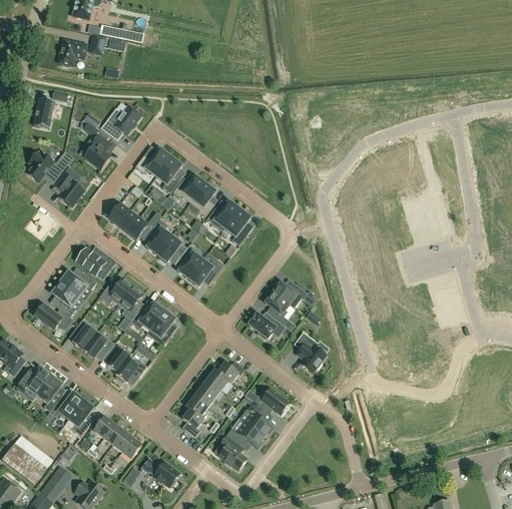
[(75,0),(71,18),(87,21),(91,4),(95,5),(99,3),(99,0),(75,0)]
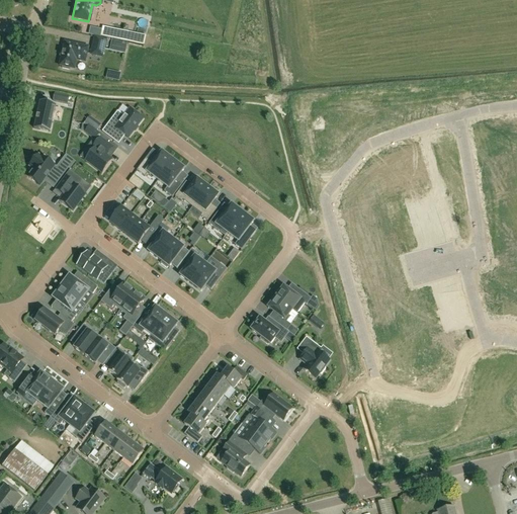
[(103,17),(100,27),(127,35),(130,25),(103,17)]
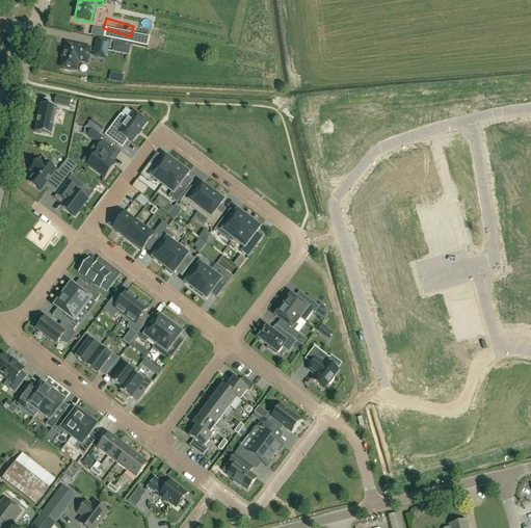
[(108,33),(107,44),(129,46),(130,35),(108,33)]
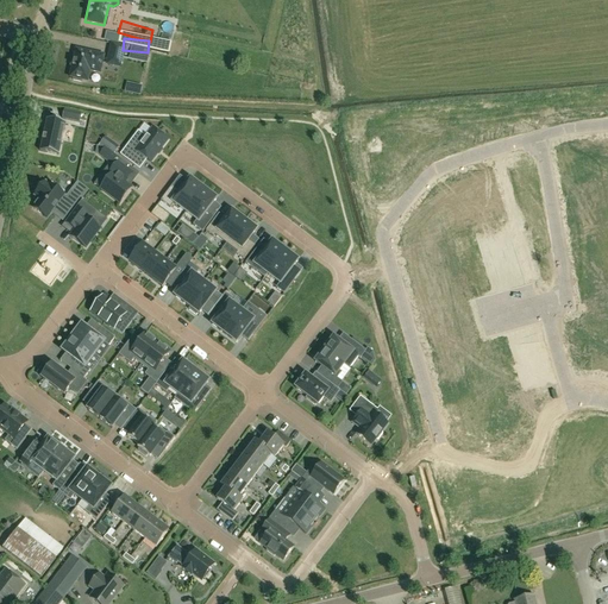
[(123,42),(110,39),(105,57),(118,60),(123,42)]
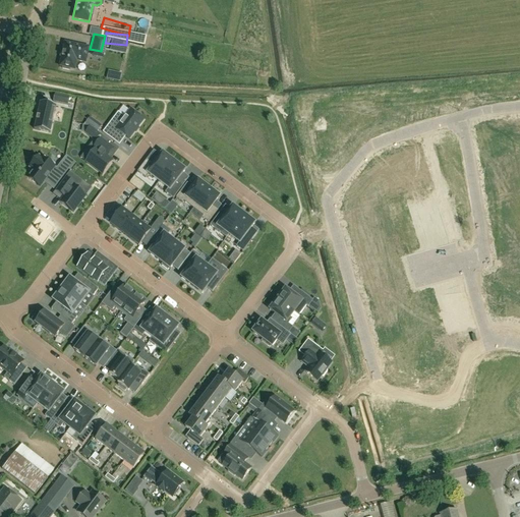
[(87,44),(63,38),(58,62),(60,62),(60,64),(67,66),(67,64),(72,65),(74,56),(83,58),(87,44)]
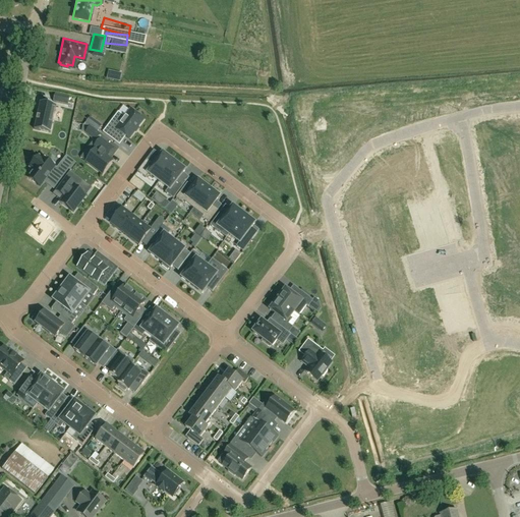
[(52,98),(67,101),(68,94),(54,91),(52,98)]
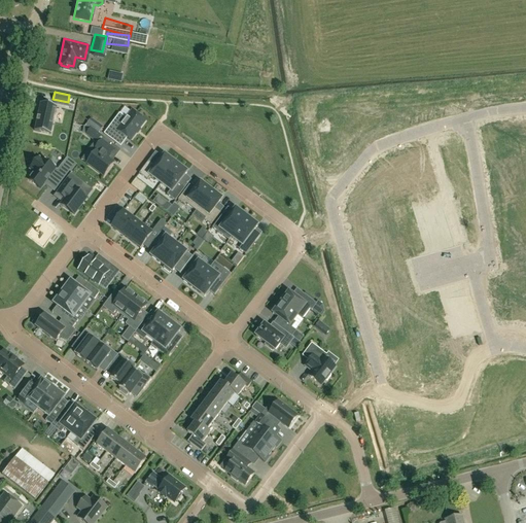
[(39,100),(33,128),(49,131),(56,103),(39,100)]
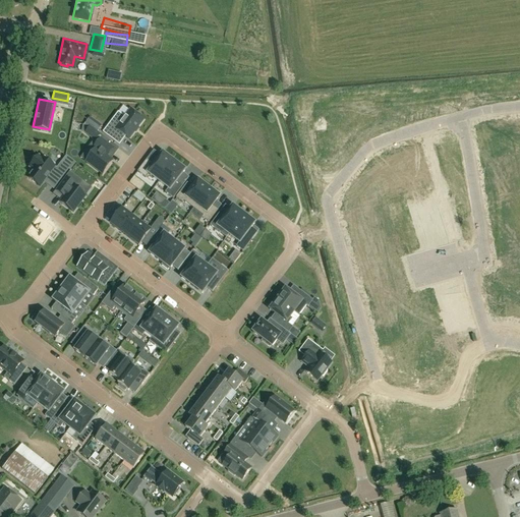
[(117,109),(102,129),(114,138),(120,130),(127,135),(142,116),(129,107),(124,114),(117,109)]
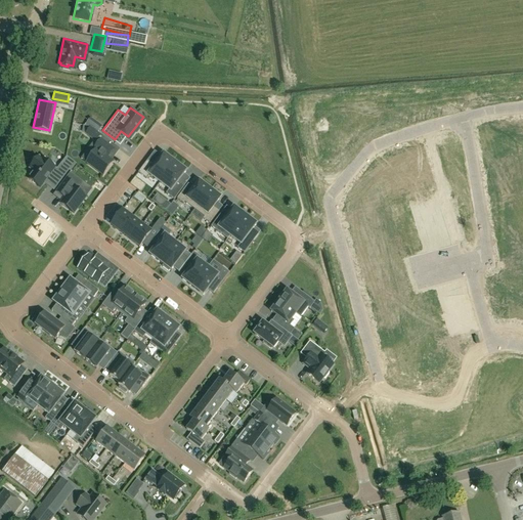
[(85,130),(95,138),(100,132),(89,124),(85,130)]
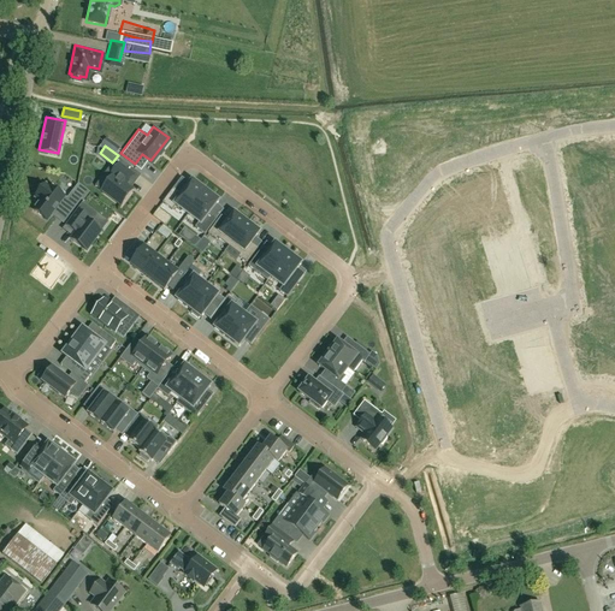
[(111,173),(100,188),(119,202),(131,187),(124,182),(132,171),(118,160),(110,172),(111,173)]
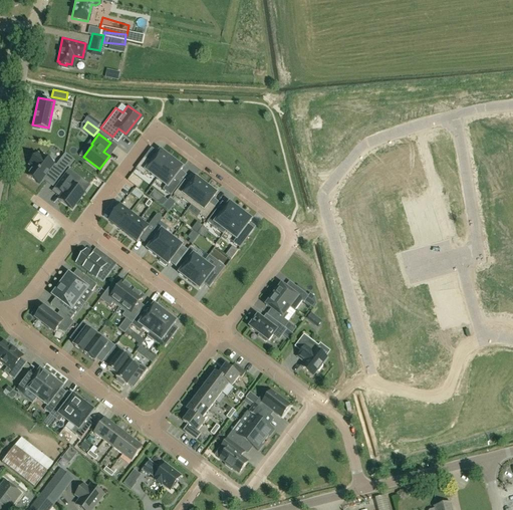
[(156,176),(171,157),(160,148),(151,160),(144,154),(135,166),(143,172),(146,168),(156,176)]
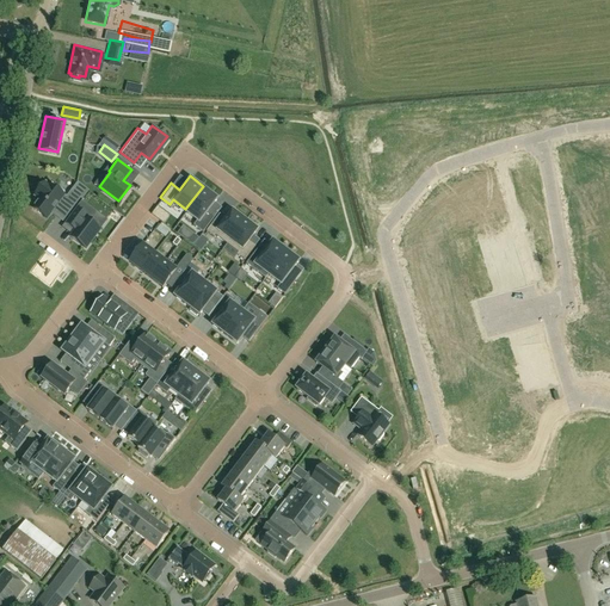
[(71,206),(80,193),(72,186),(67,193),(50,180),(50,181),(45,178),(35,191),(39,195),(34,204),(47,214),(54,205),(57,209),(63,201),(71,206)]
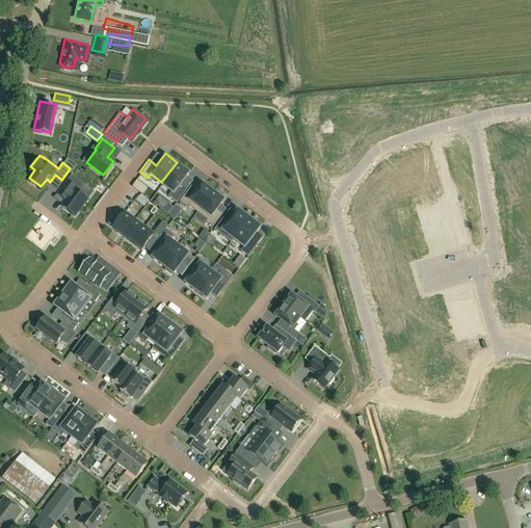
[(180,180),(187,170),(177,162),(161,182),(170,189),(167,193),(176,200),(180,194),(186,185),(180,180)]
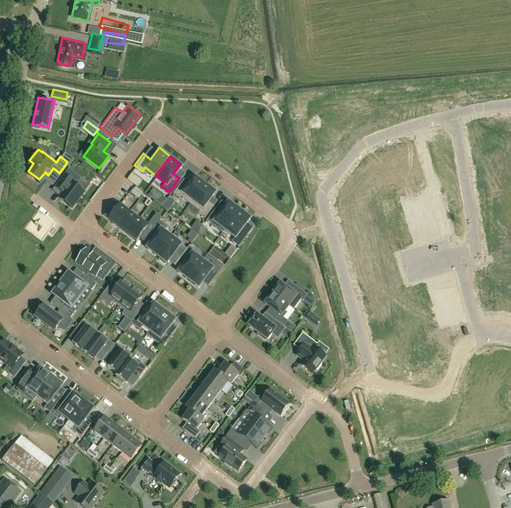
[(58,195),(71,205),(83,189),(74,182),(78,176),(66,167),(54,183),(62,190),(58,195)]
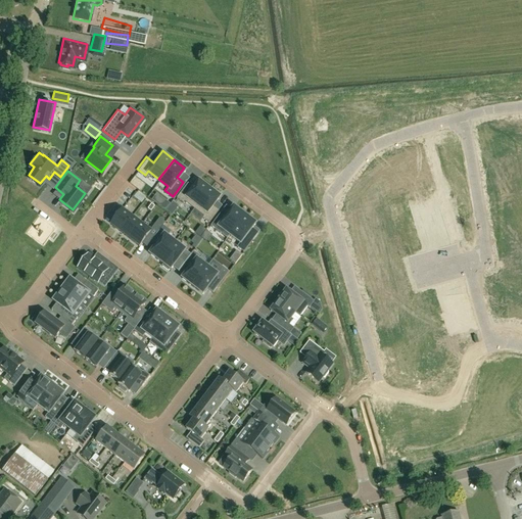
[(193,205),(208,186),(206,184),(208,183),(201,178),(199,179),(197,178),(191,186),(185,182),(176,195),(182,199),(183,198),(193,205)]
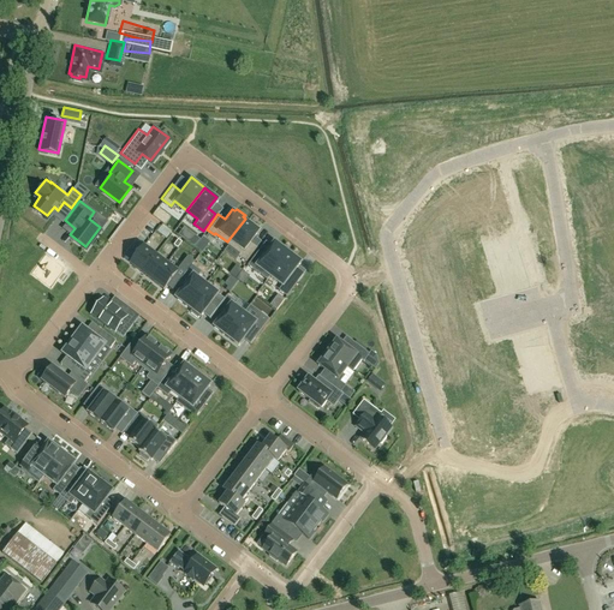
[(250,238),(257,228),(255,226),(257,223),(249,217),(246,220),(245,219),(227,241),(239,250),(238,252),(245,258),(256,243),(250,238)]
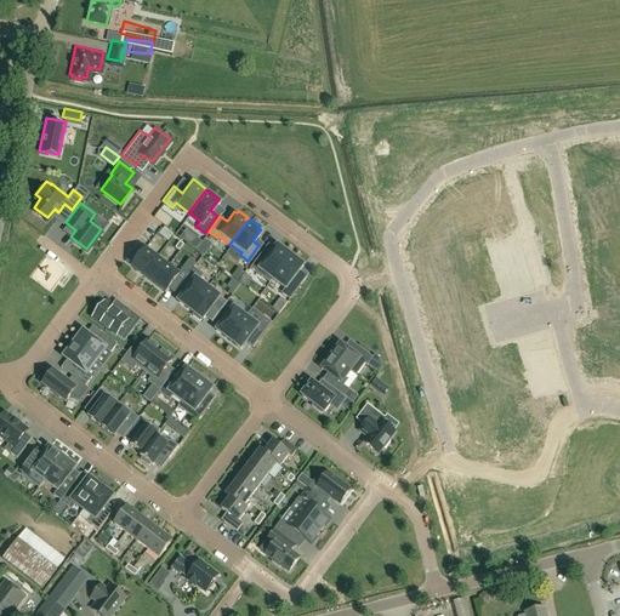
[(142,272),(157,252),(146,243),(131,263),(142,272)]
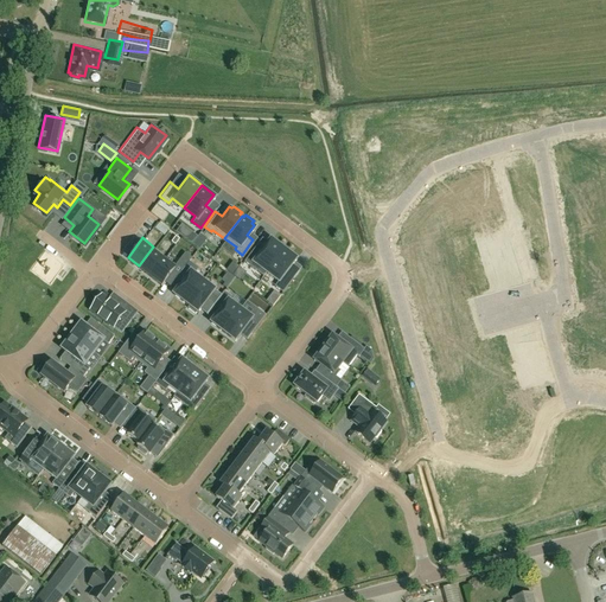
[(262,273),(282,247),(269,237),(262,247),(256,242),(243,258),(262,273)]
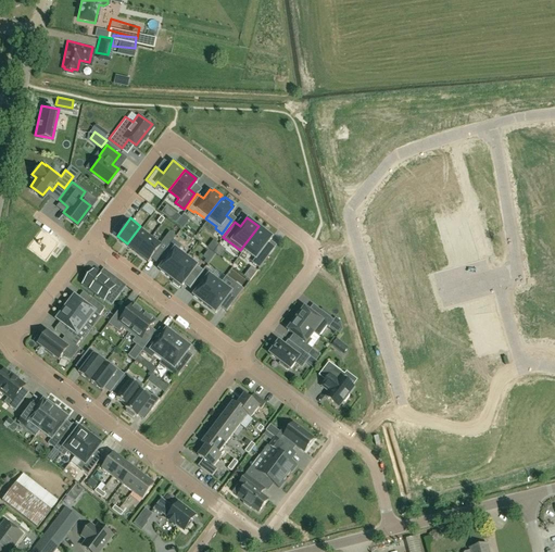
[(47,254),(60,238),(43,226),(32,243),(47,254)]
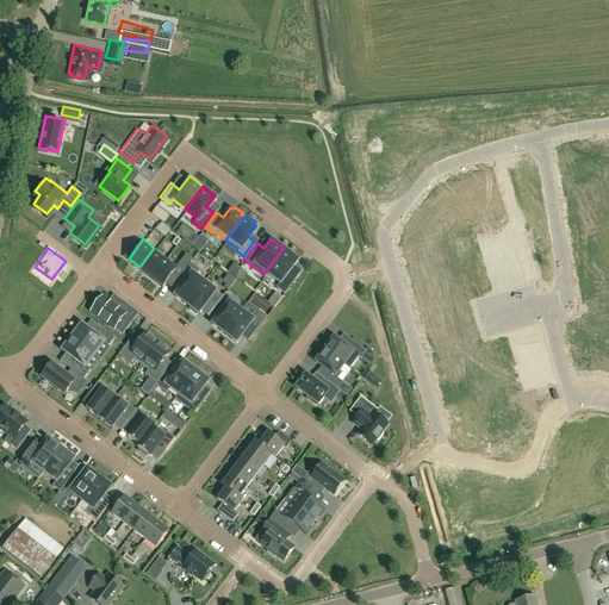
[(150,275),(165,256),(154,248),(140,267),(150,275)]
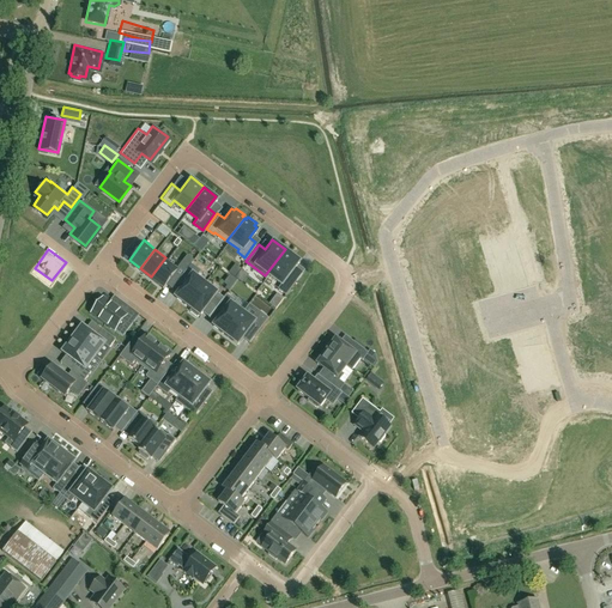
[(288,272),(298,259),(285,249),(265,275),(268,272),(280,280),(277,285),(284,292),(296,278),(288,272)]
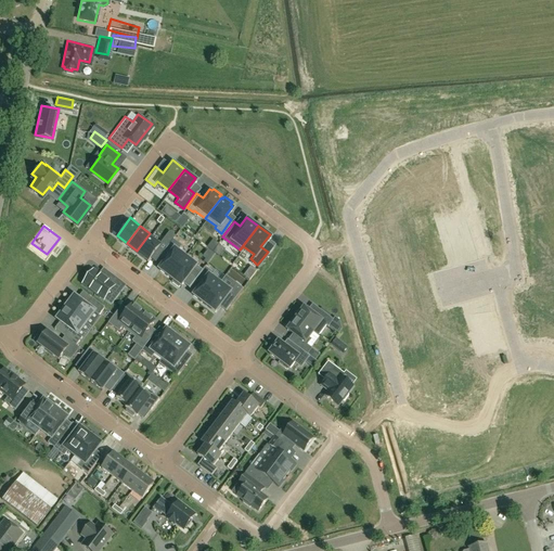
[(110,241),(116,232),(112,229),(105,238),(110,241)]
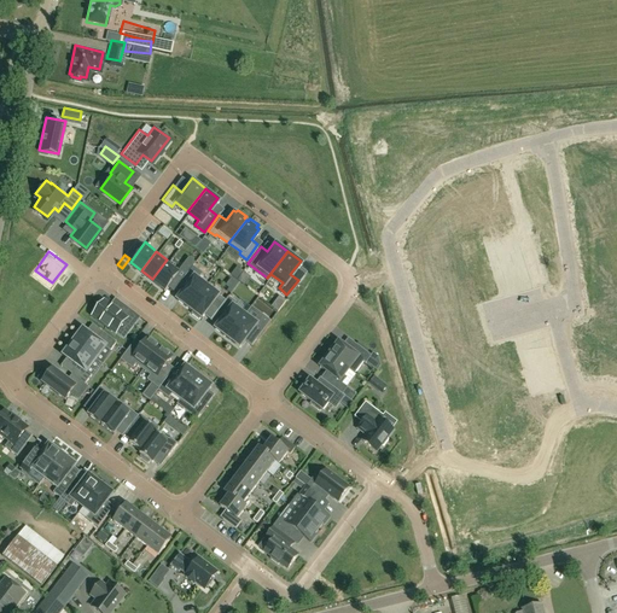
[(164,287),(179,268),(167,260),(152,279),(164,287)]
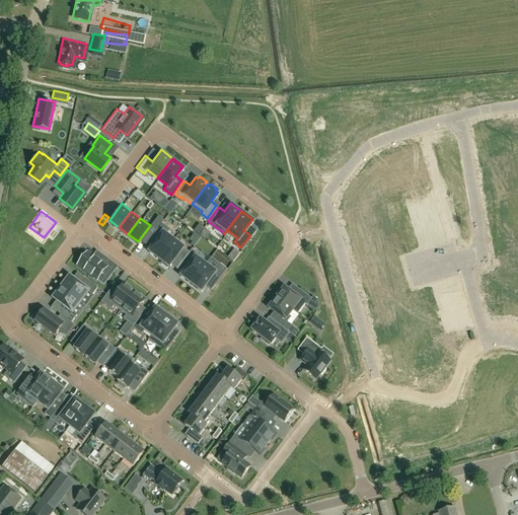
[(158,256),(172,237),(157,225),(151,233),(150,235),(154,239),(147,248),(158,256)]
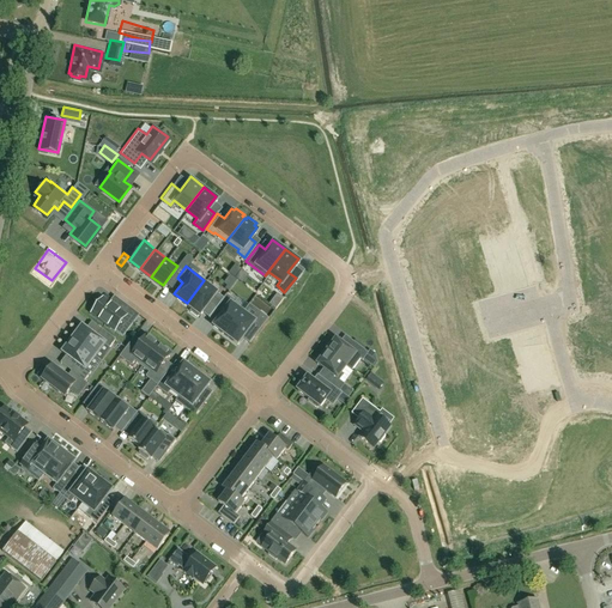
[(223,295),(204,280),(187,303),(189,305),(188,308),(197,314),(198,311),(199,312),(207,301),(214,305),(223,295)]
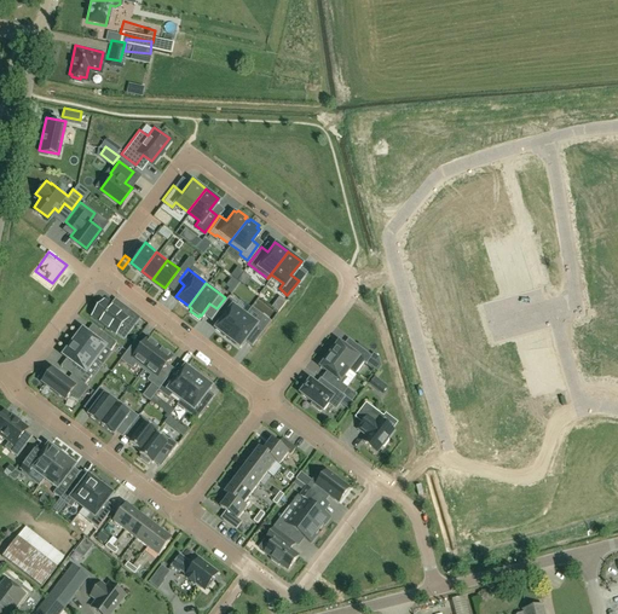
[(225,297),(217,308),(223,314),(217,323),(214,325),(226,335),(244,312),(236,306),(240,302),(227,294),(225,297)]
